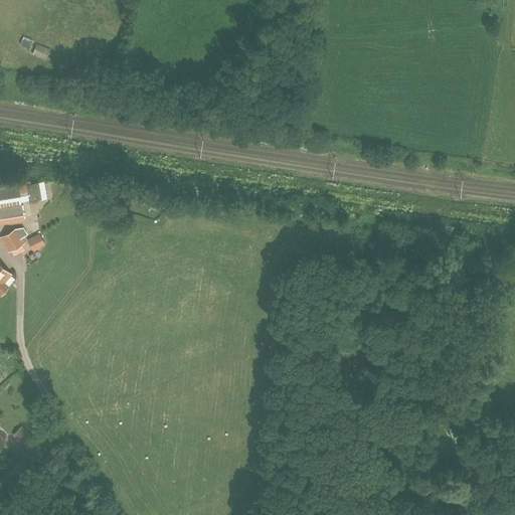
[(24,36),(20,43),(29,47),(33,40),(24,36)]
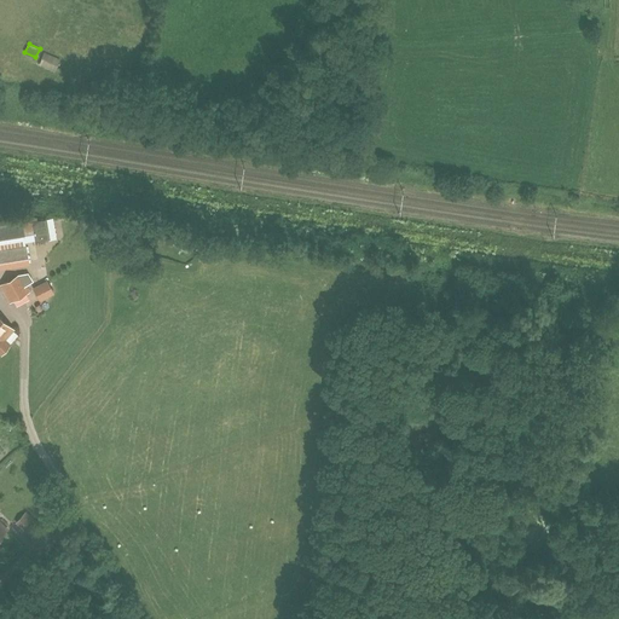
[(44,52),(38,64),(55,71),(61,59),(44,52)]
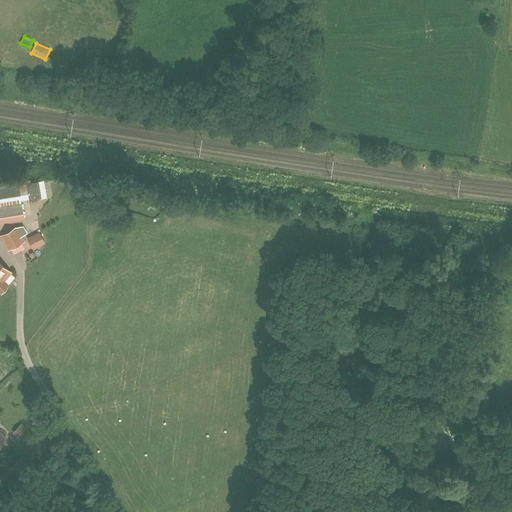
[(26,183),(24,175),(0,179),(0,222),(0,223),(24,219),(23,212),(21,200),(29,198),(26,183)]
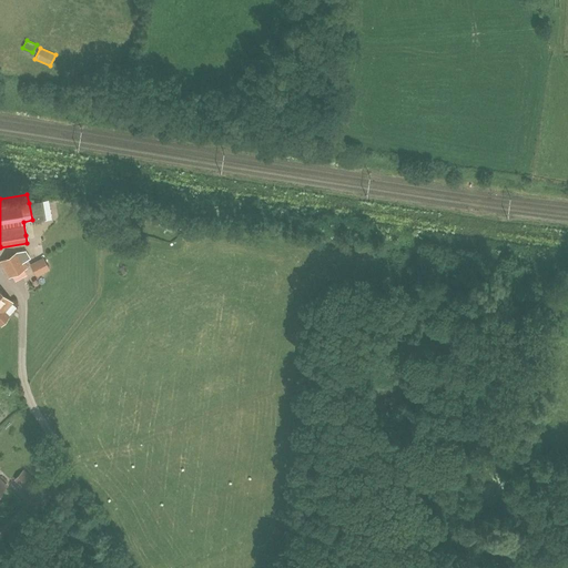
[(41,201),(29,203),(32,220),(32,222),(44,220),(41,201)]
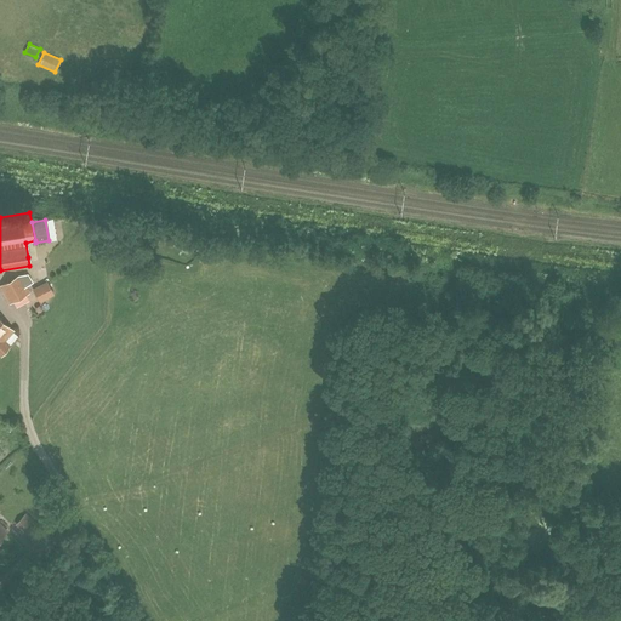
[(28,294),(20,277),(1,286),(10,303),(28,294)]
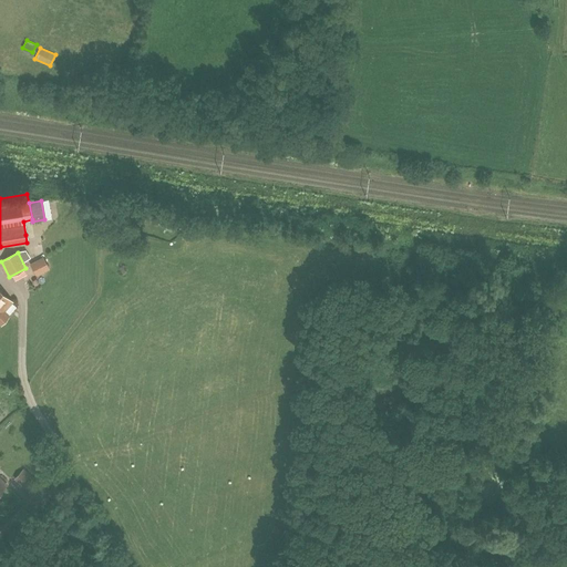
[(41,275),(55,268),(50,256),(35,261),(41,275)]
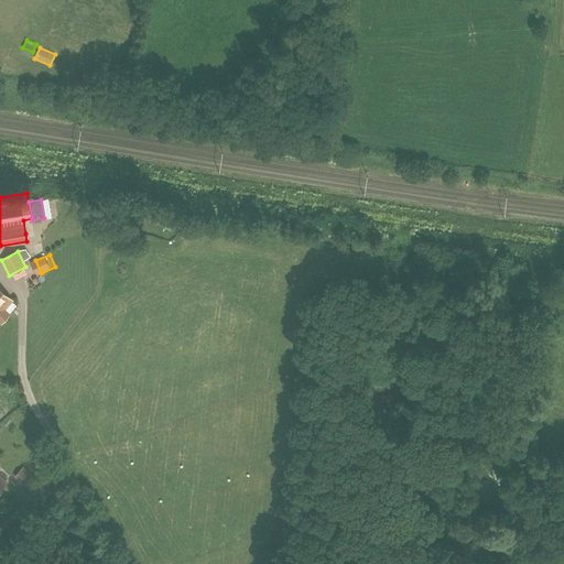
[(11,300),(0,290),(0,321),(1,323),(8,314),(3,310),(11,300)]
